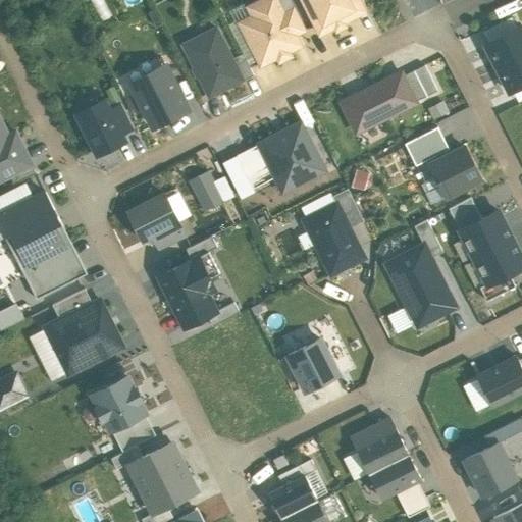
[(243,22),(262,62),(297,46),(291,35),(275,2),(274,0),(264,0),(251,6),(256,16),(243,22)]
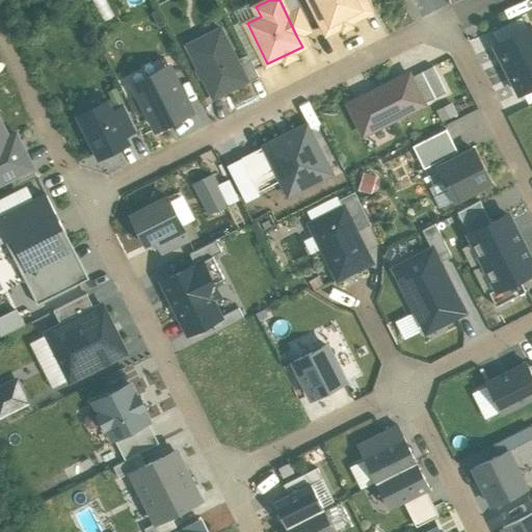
[(286,0),(281,2),(296,35),(310,29),(295,0),(286,0)]
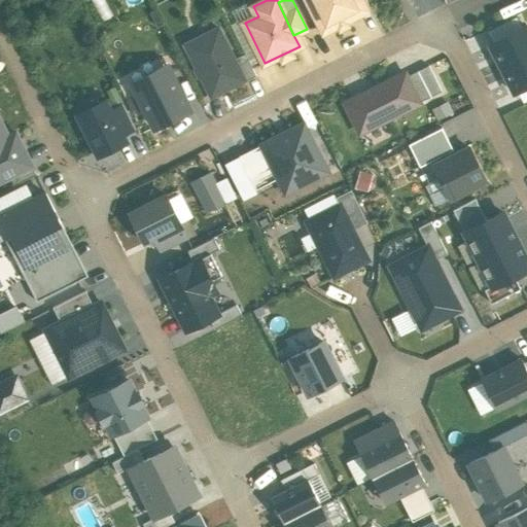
[(307,0),(324,33),(361,15),(353,0),(307,0)]
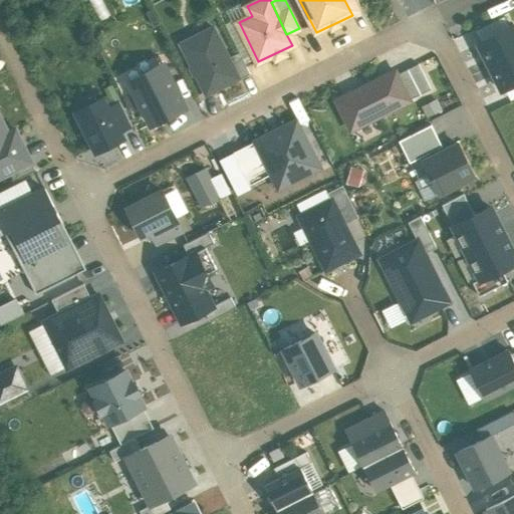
[(355,0),(344,0),(352,15),(361,11),(355,0)]
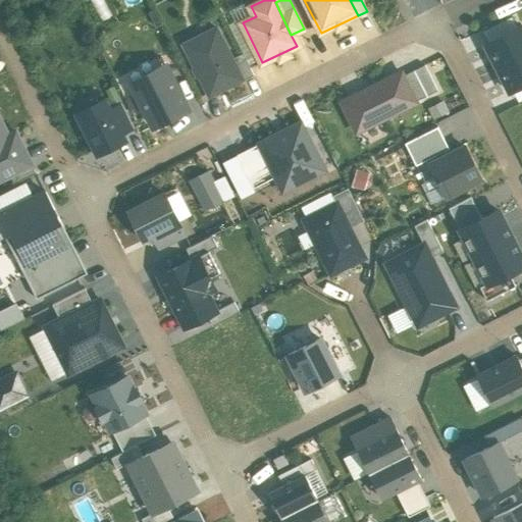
[(521,24),(485,43),(497,67),(521,54),(521,24)]
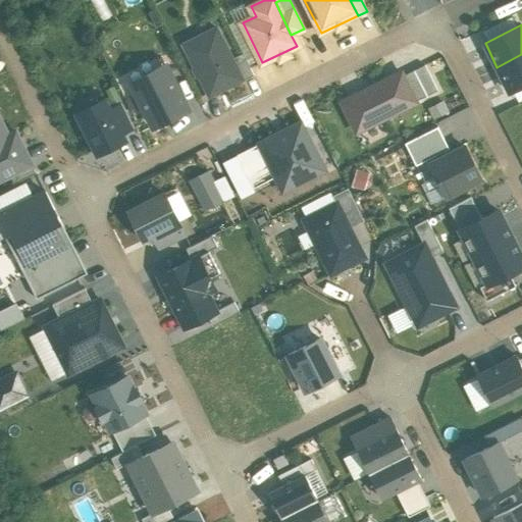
[(185,44),(210,95),(243,79),(232,58),(217,28),(185,44)]
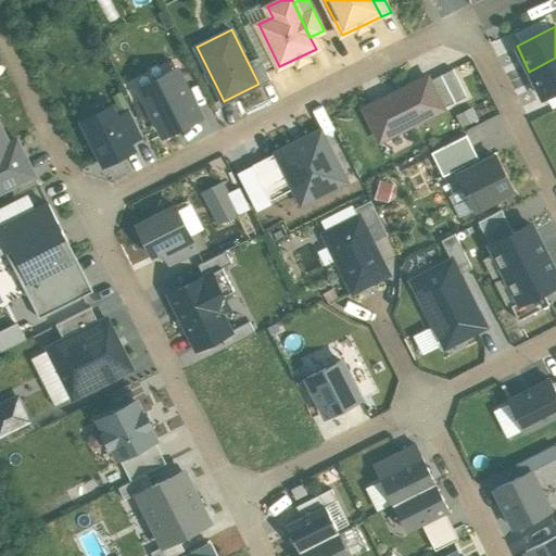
[(248,62),(258,84),(260,86),(270,79),(260,57),(248,62)]
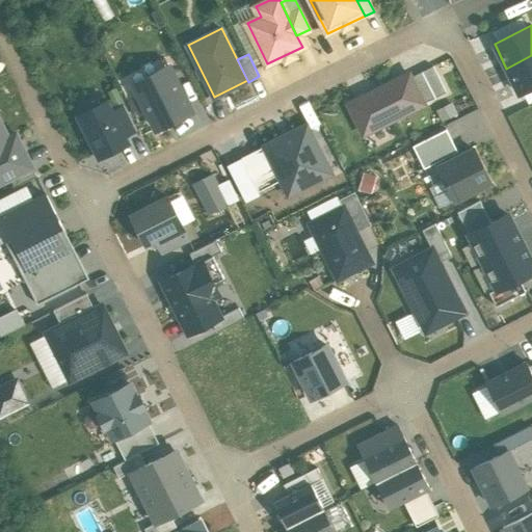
[(531,55),(506,69),(519,92),(531,85),(531,55)]
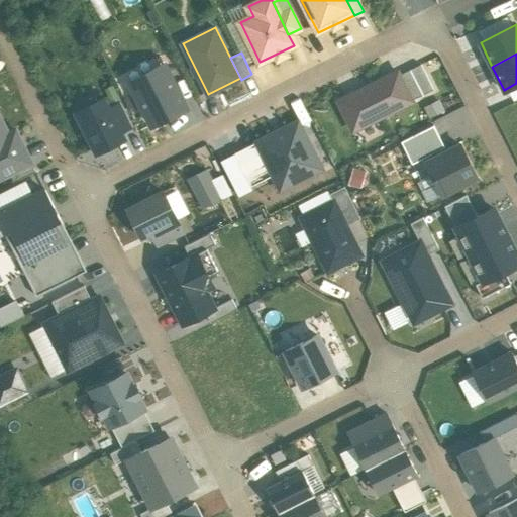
[(421,64),(399,75),(412,100),(433,89),(421,64)]
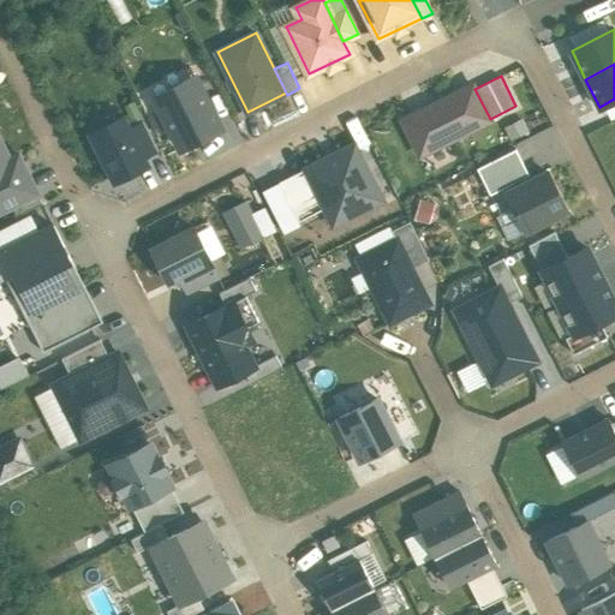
[(475,89),(472,85),(412,115),(429,150),(490,119),(475,89)]
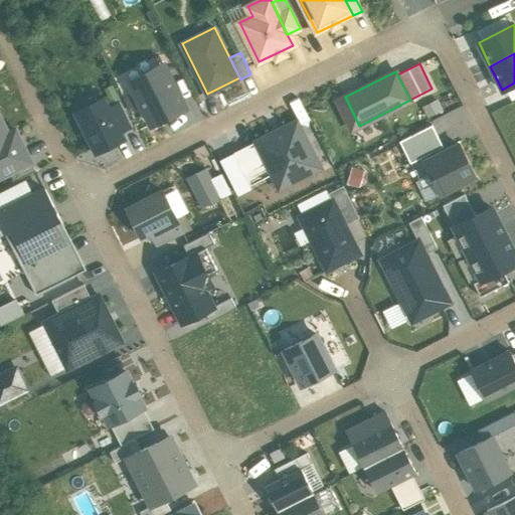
[(167,72),(133,89),(150,124),(184,108),(167,72)]
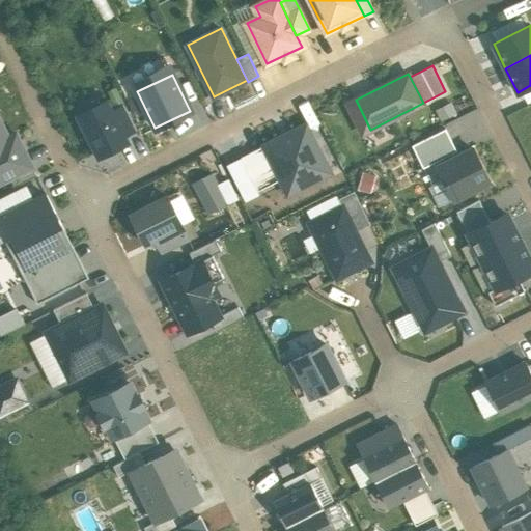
[(79,116),(99,157),(127,143),(123,135),(113,114),(107,103),(79,116)]
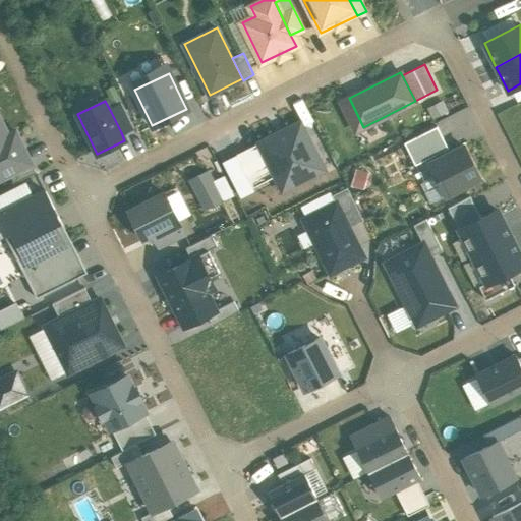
[(443,101),(428,107),(432,118),(448,111),(443,101)]
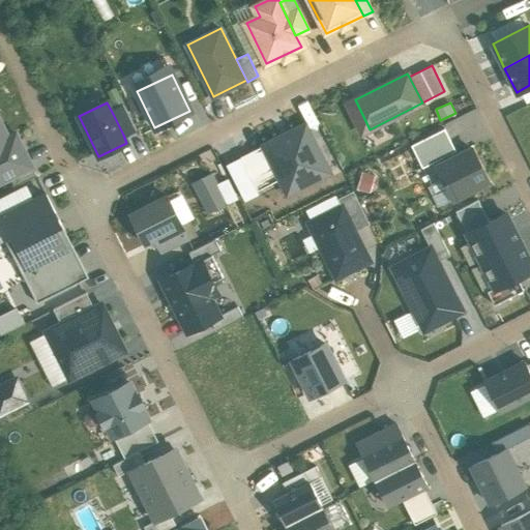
[(126,108),(113,114),(123,135),(137,128),(126,108)]
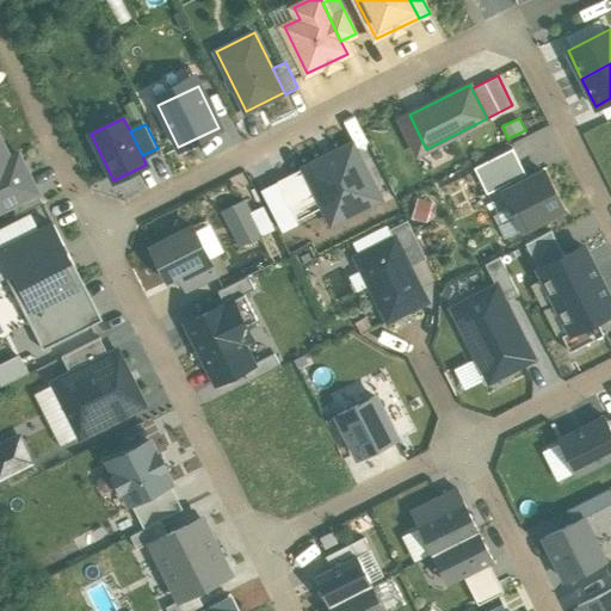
[(18,153),(11,156),(0,134),(0,211),(38,192),(18,153)]
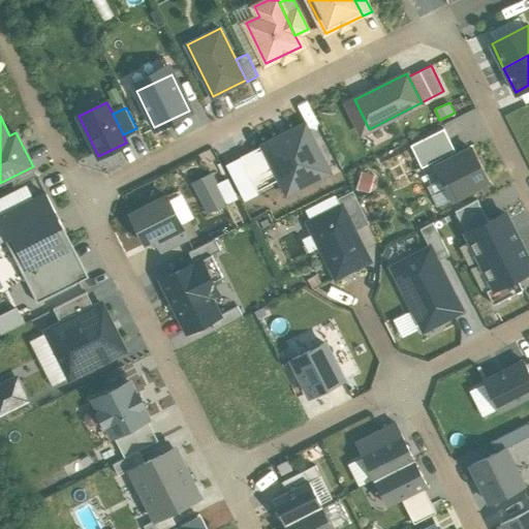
[(281,177),(289,193),(332,172),(306,122),(263,144),(281,177)]
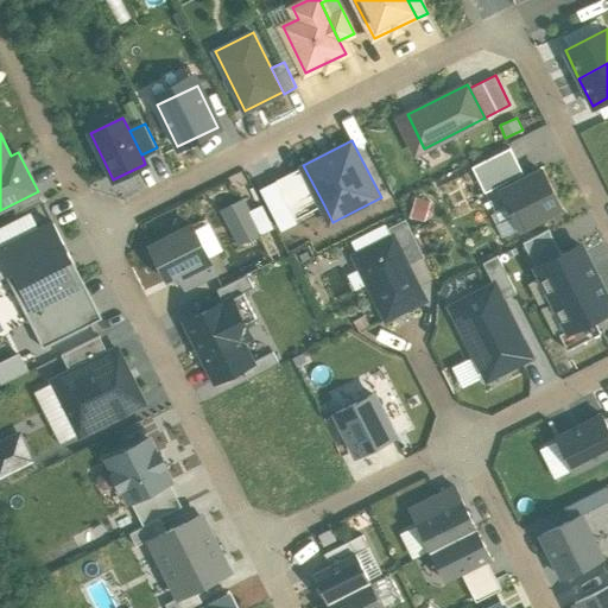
[(498,188),(524,173),(510,146),(470,166),(485,194),(498,188)]
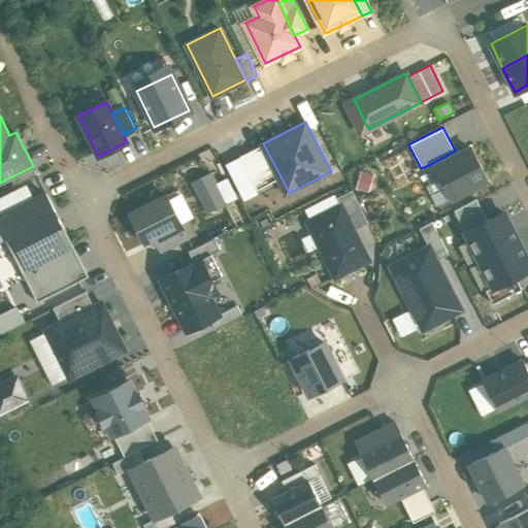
[(256,190),(281,176),(263,143),(239,156),(256,190)]
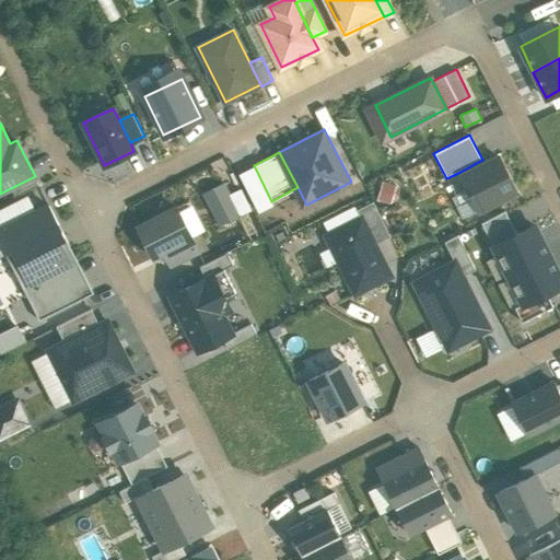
[(458,173),(479,213),(518,193),(499,152),(482,160),(458,173)]
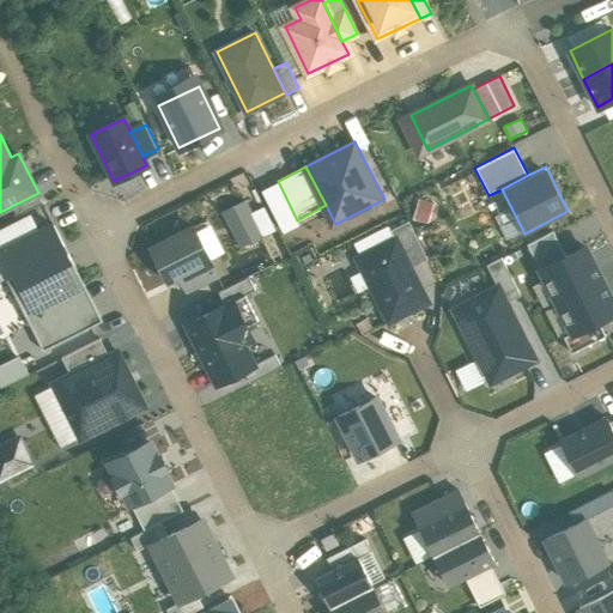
[(242,248),(268,234),(249,201),(224,216),(242,248)]
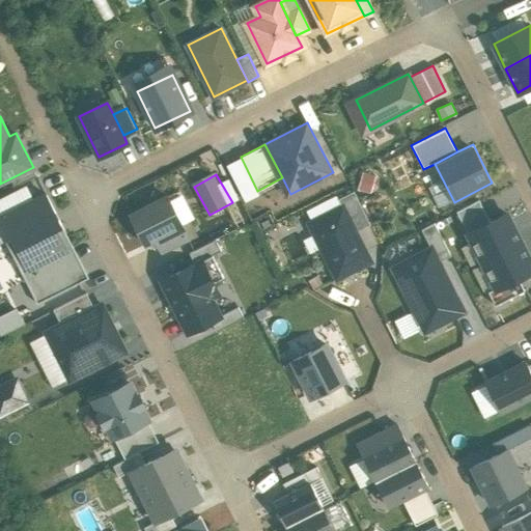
[(343,207),(356,232),(370,225),(353,191),(338,198),(343,207)]
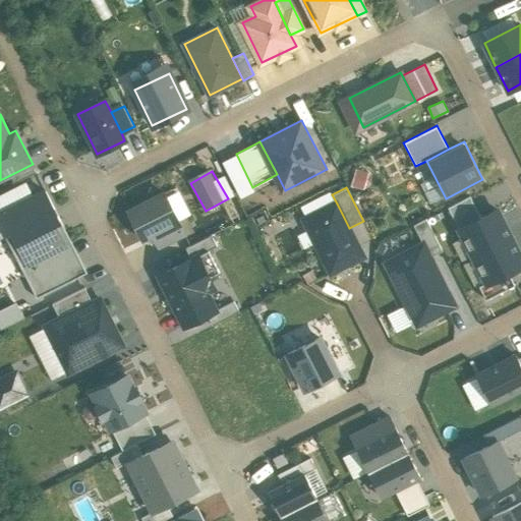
[(0,239),(6,236),(21,267),(66,244),(56,223),(62,220),(48,190),(1,214),(0,210),(0,239)]
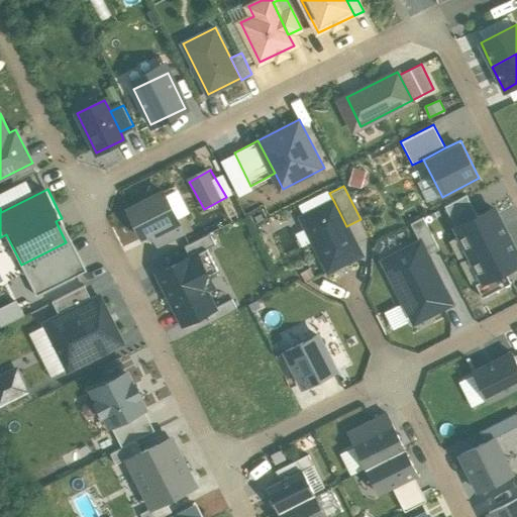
[(186,234),(163,189),(125,208),(141,240),(150,235),(157,248),(186,234)]
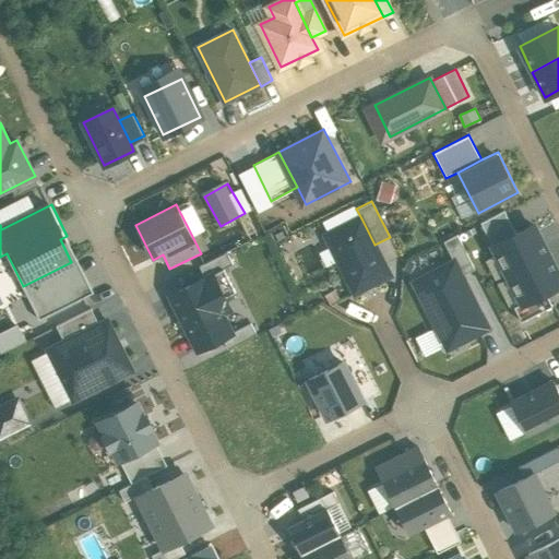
[(494,245),(516,234),(506,210),(483,222),(494,245)]
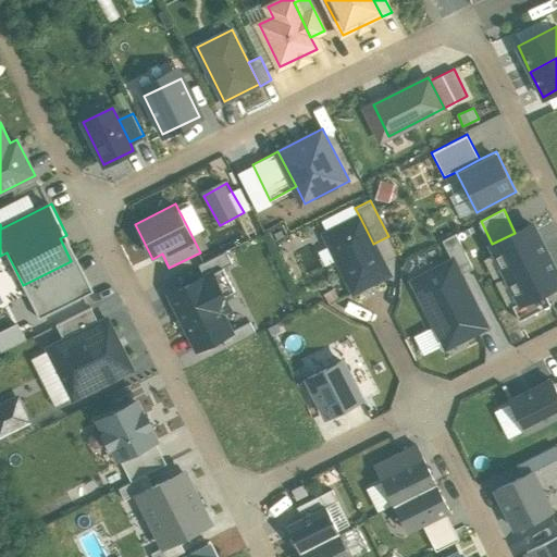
[(360,218),(325,234),(354,292),(388,274),(373,244),(360,218)]
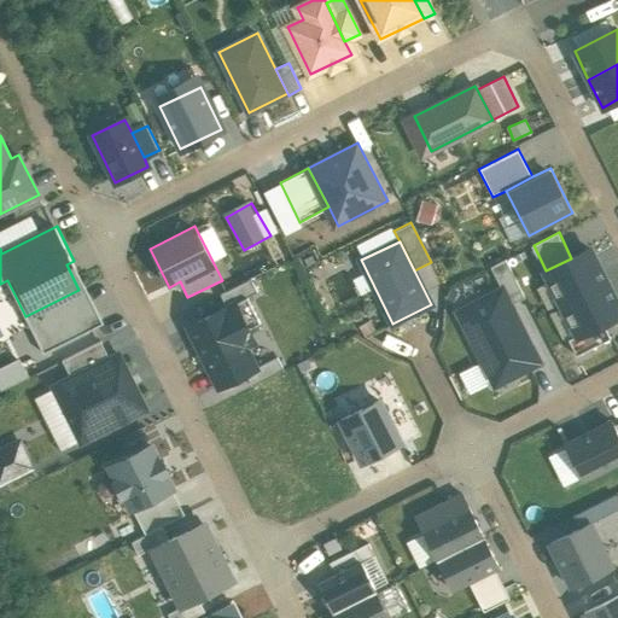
[(563,305),(607,285),(590,250),(571,258),(546,270),(563,305)]
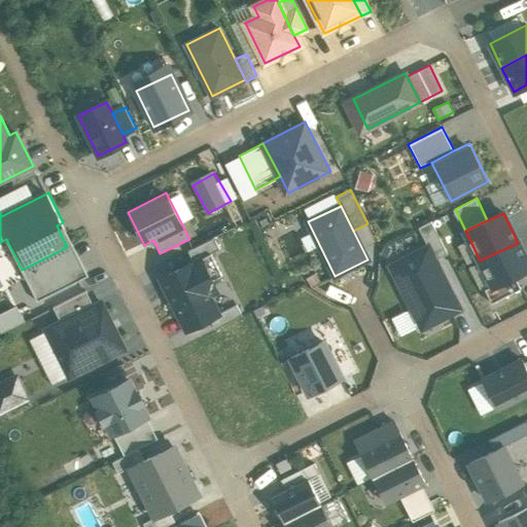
[(435,260),(448,254),(431,220),(419,227),(428,247),(435,260)]
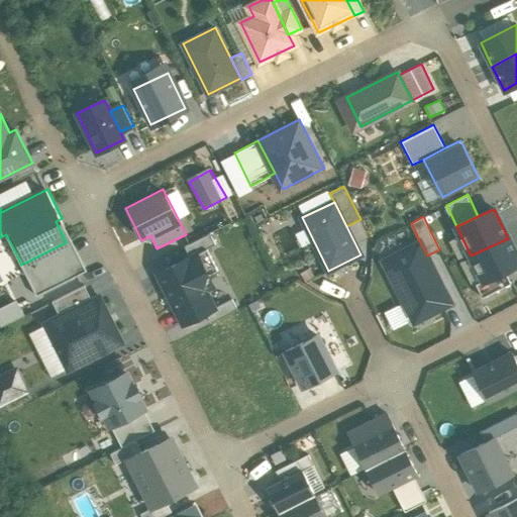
[(185,246),(190,256),(207,248),(215,244),(210,233),(185,246)]
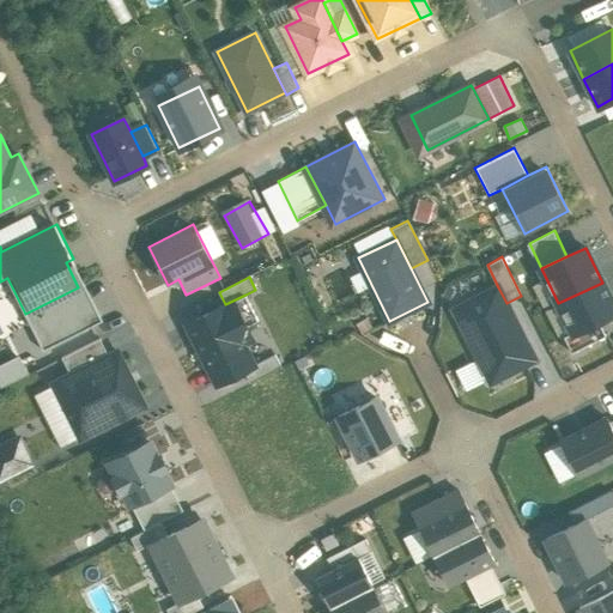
[(612,304),(602,283),(558,303),(572,333),(598,321),(612,313),(612,304)]
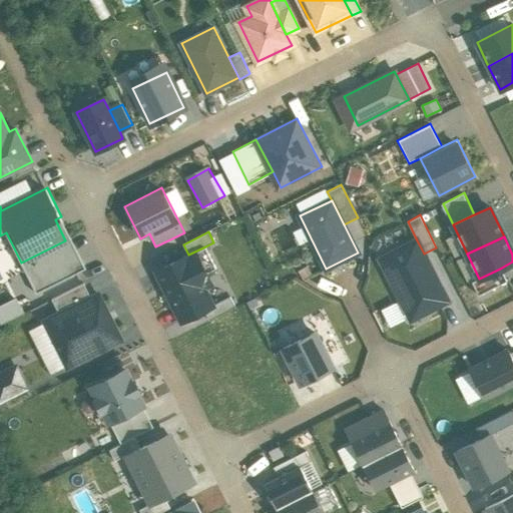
[(80,272),(65,240),(21,263),(36,293),(80,272)]
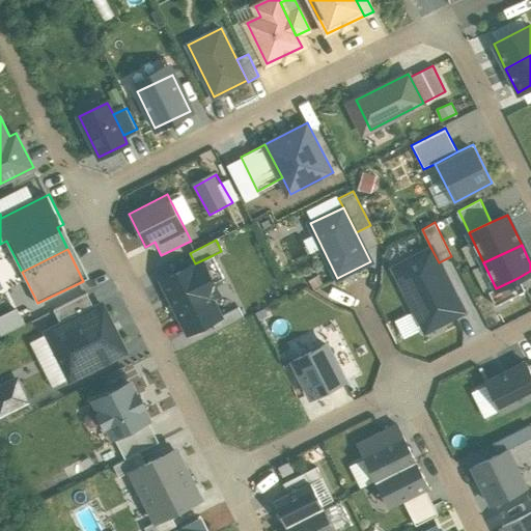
[(439,262),(431,249),(394,268),(425,330),(463,311),(439,262)]
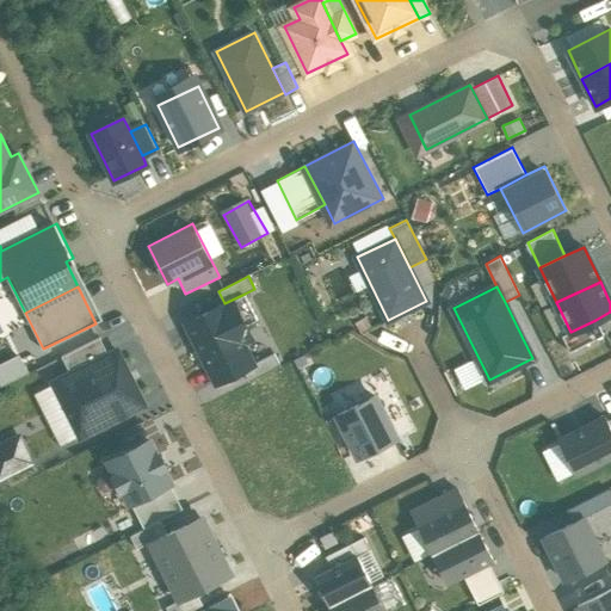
[(186,322),(216,382),(242,369),(253,363),(235,329),(257,319),(245,294),(224,303),(186,322)]
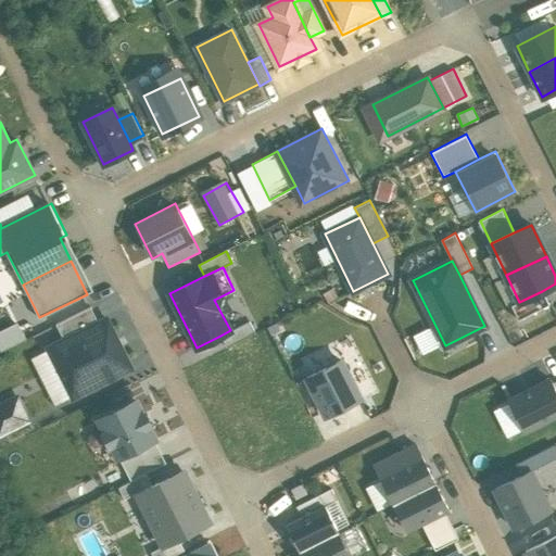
[(550,305),(542,291),(519,302),(512,306),(518,320),(550,305)]
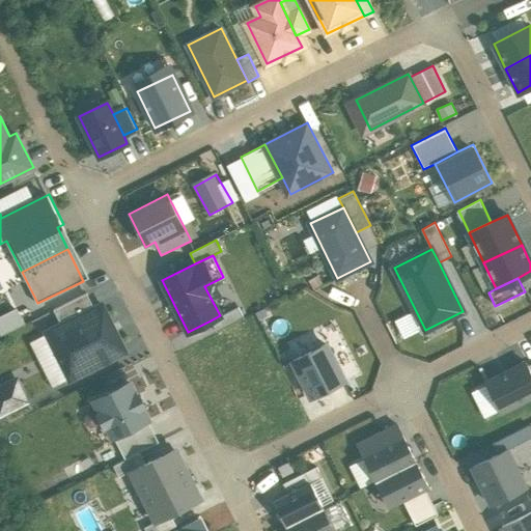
[(61,325),(94,308),(87,294),(54,310),(61,325)]
